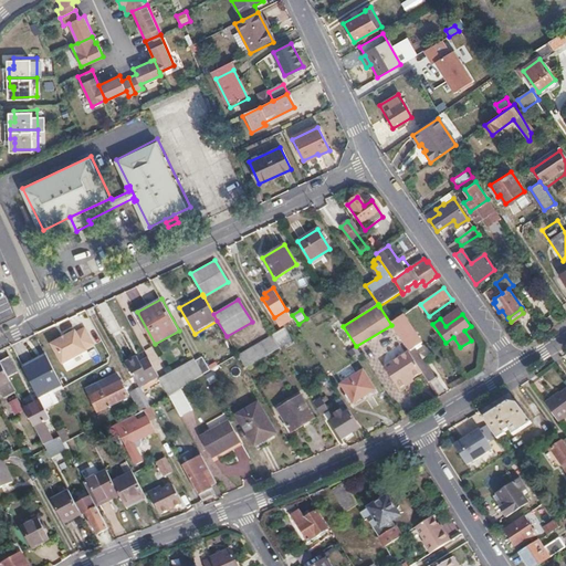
[(404,315),(392,323),(415,358),(421,355),(417,347),(422,343),(404,315)]
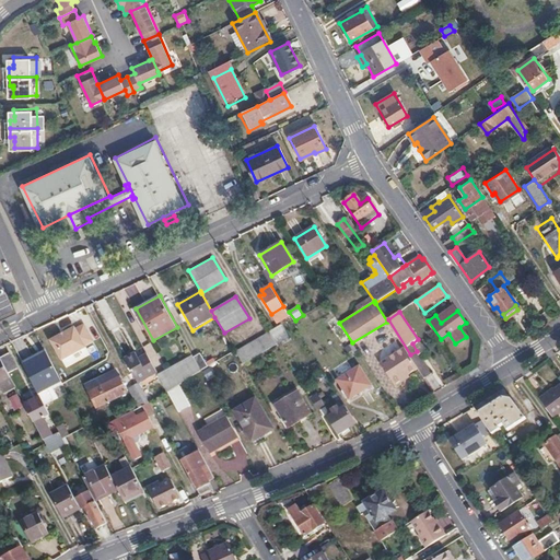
[(74,327),(50,339),(61,360),(85,348),(84,346),(93,341),(84,324),(76,329),(74,327)]
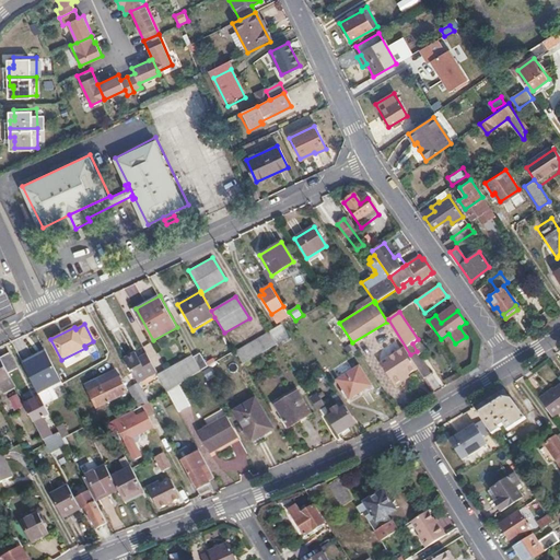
[(280,326),(270,333),(277,343),(287,338),(280,326)]
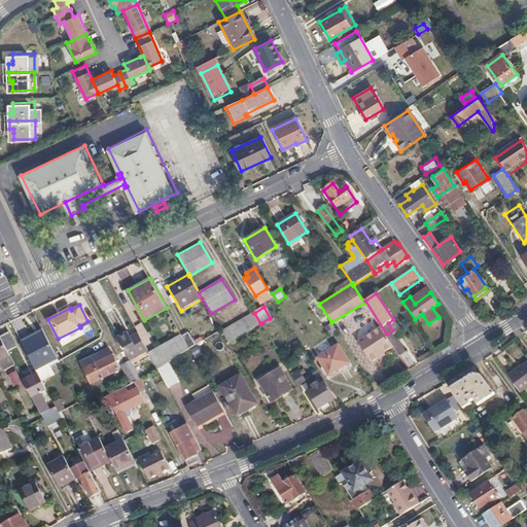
[(260,323),(254,313),(221,331),(227,342),(260,323)]
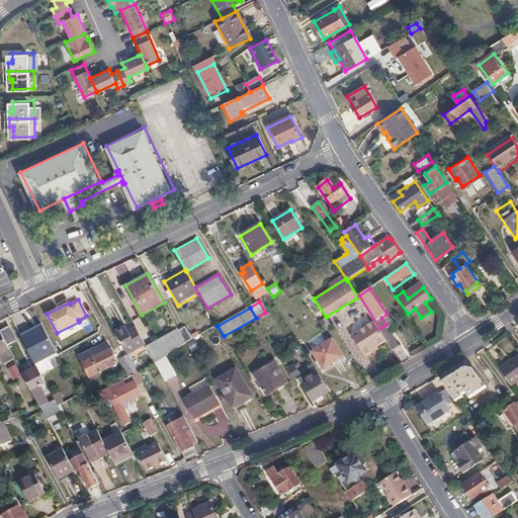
[(44,327),(40,321),(29,327),(32,332),(44,327)]
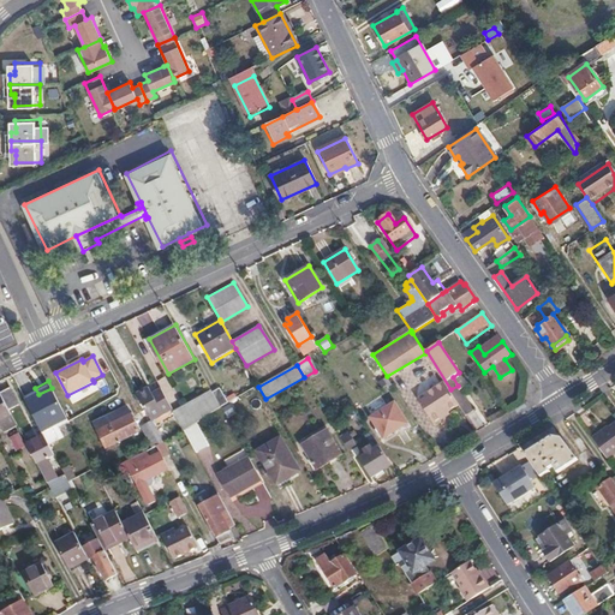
[(453,395),(446,386),(419,402),(436,428),(445,422),(442,418),(449,413),(460,407),(453,395)]
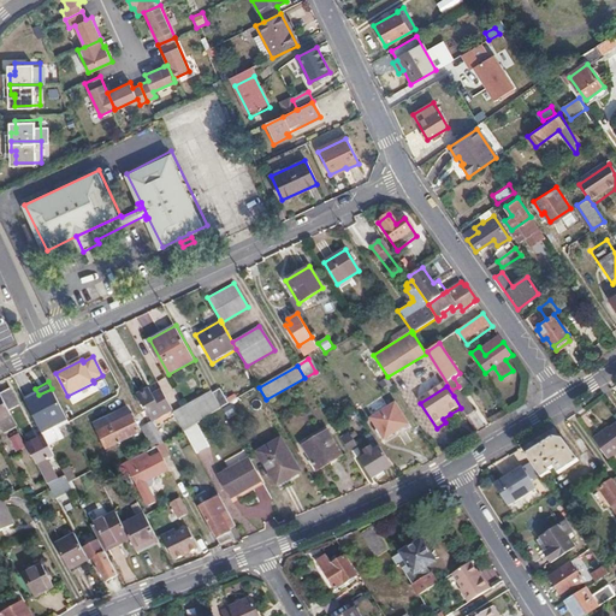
[(11,388),(0,392),(0,394),(0,395),(9,410),(19,404),(11,388)]
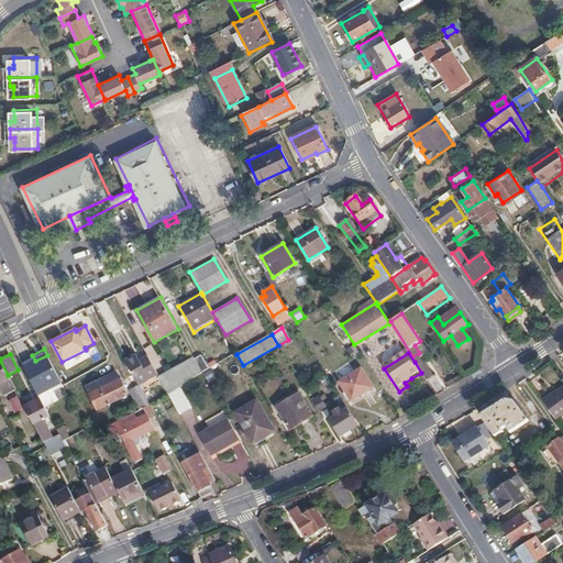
[(63,385),(47,355),(35,361),(51,390),(63,385)]
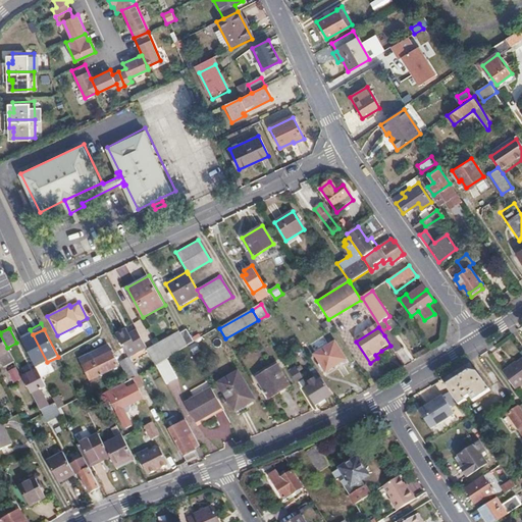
[(187,330),(183,333),(190,345),(194,342),(187,330)]
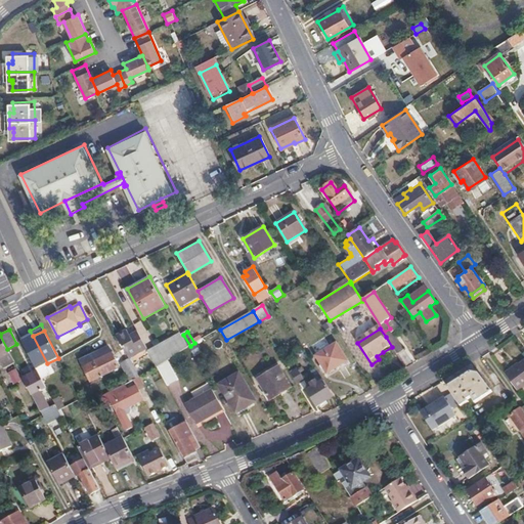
[(393,333),(386,337),(392,347),(394,350),(401,345),(393,333)]
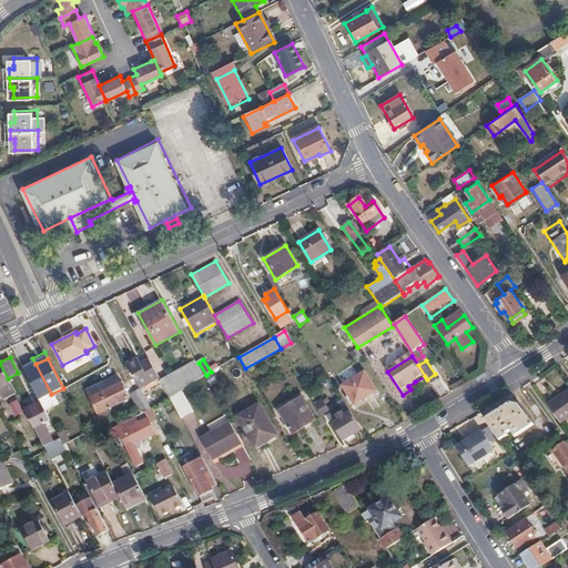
[(0,364),(0,388),(10,383),(8,378),(0,364)]
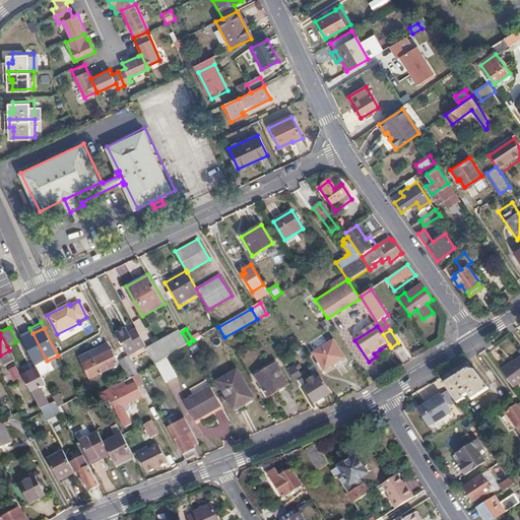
[(33,333),(21,338),(37,366),(47,361),(33,333)]
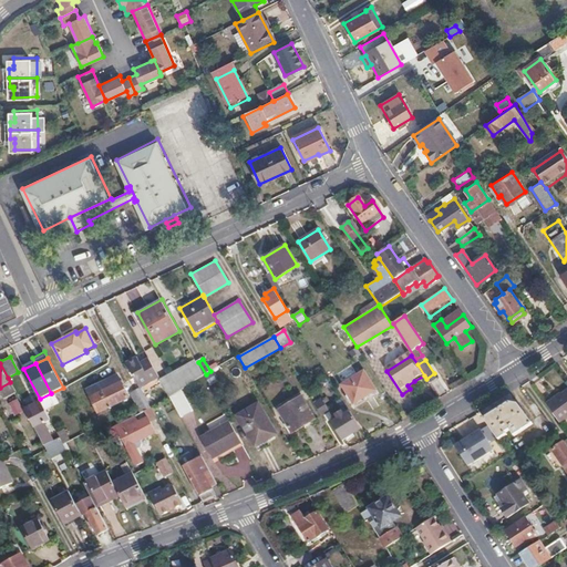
[(197,364),(162,383),(169,398),(182,391),(206,379),(198,366),(197,364)]
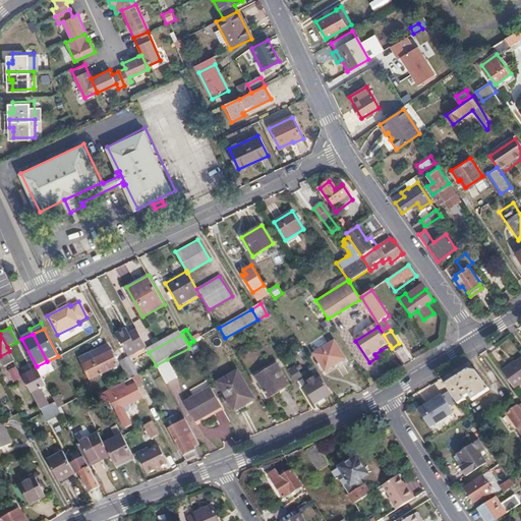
[(346,358),(336,341),(314,353),(326,370),(346,358)]
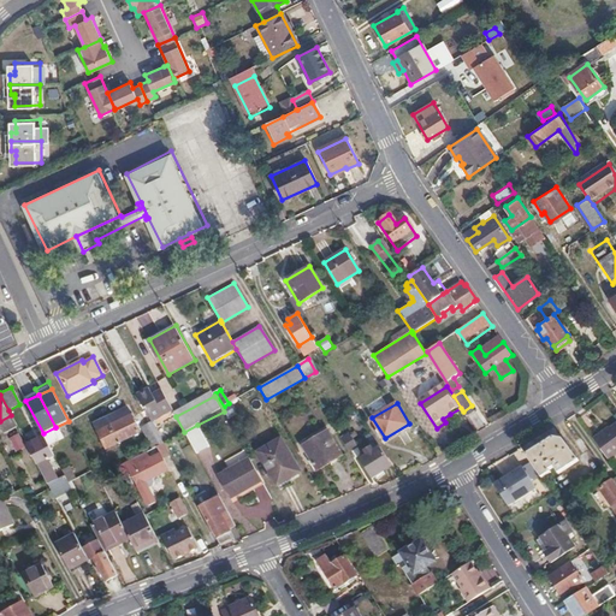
[(140,433),(128,408),(94,422),(106,449),(140,433)]
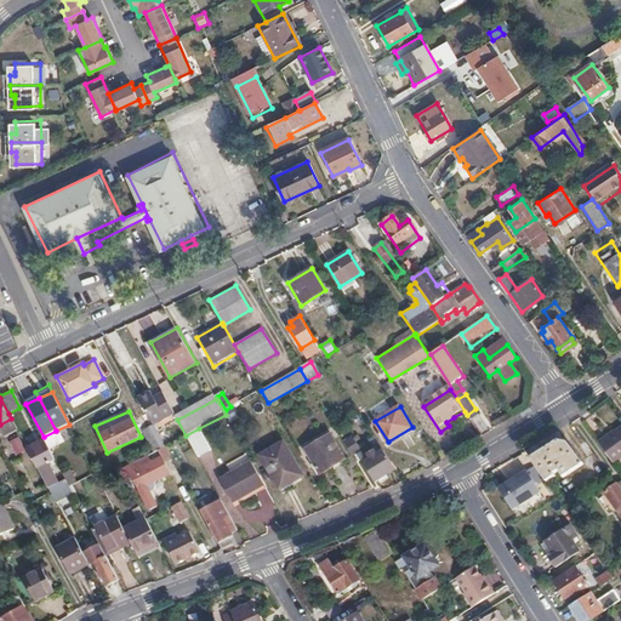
[(165,446),(153,425),(143,431),(155,453),(159,450),(165,446)]
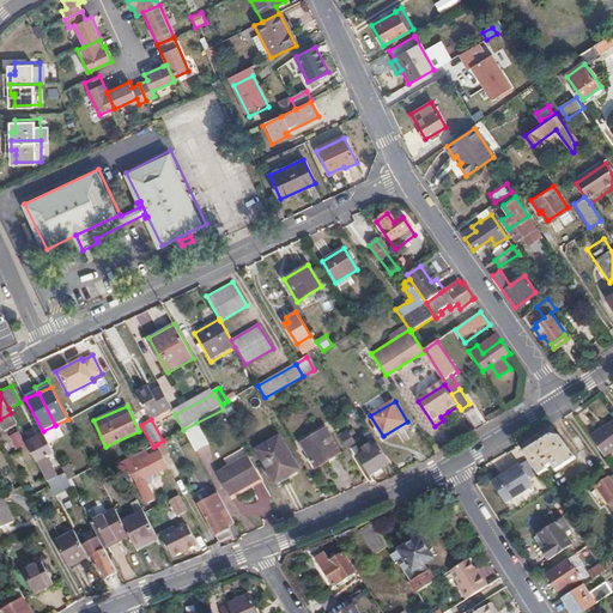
[(612,450),(612,422),(604,429),(601,426),(590,435),(606,456),(612,450)]
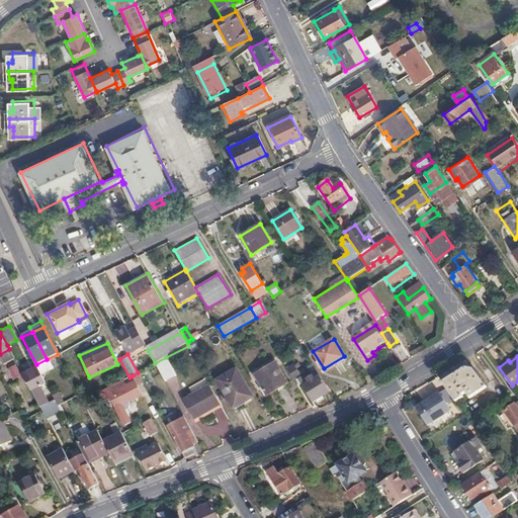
[(177,377),(166,357),(155,363),(164,379),(166,382),(177,377)]
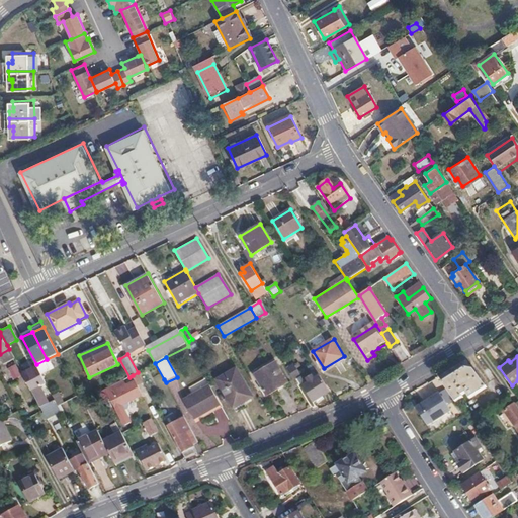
[(288,381),(276,362),(256,375),(267,395),(288,381)]
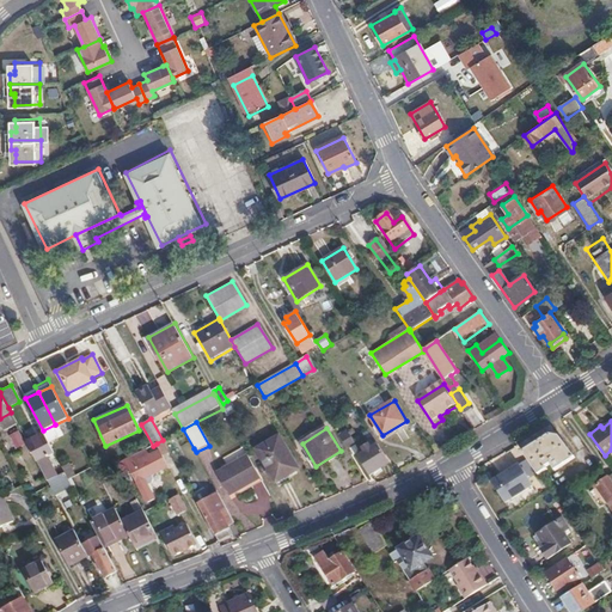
[(348,430),(340,436),(347,448),(355,442),(348,430)]
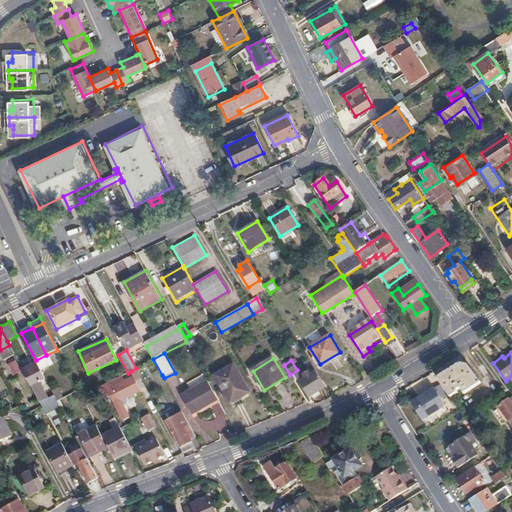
[(14,376),(21,373),(15,361),(8,364),(14,376)]
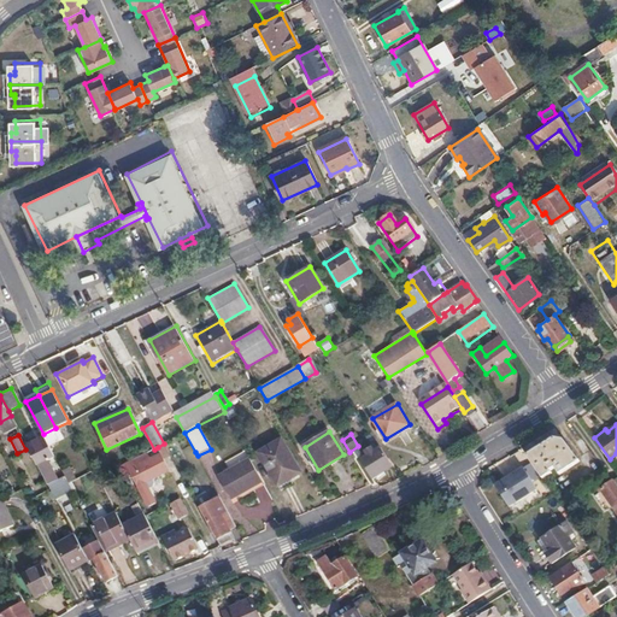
[(65,476),(45,436),(27,445),(48,485),(65,476)]
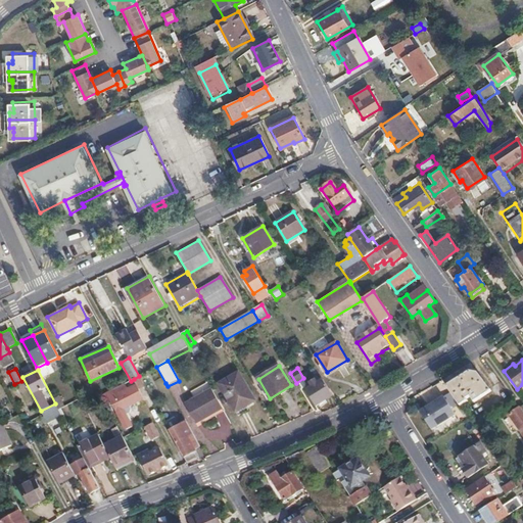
[(469,371),(446,385),(460,403),(467,398),(466,396),(475,390),(480,397),(490,391),(477,372),(469,371)]
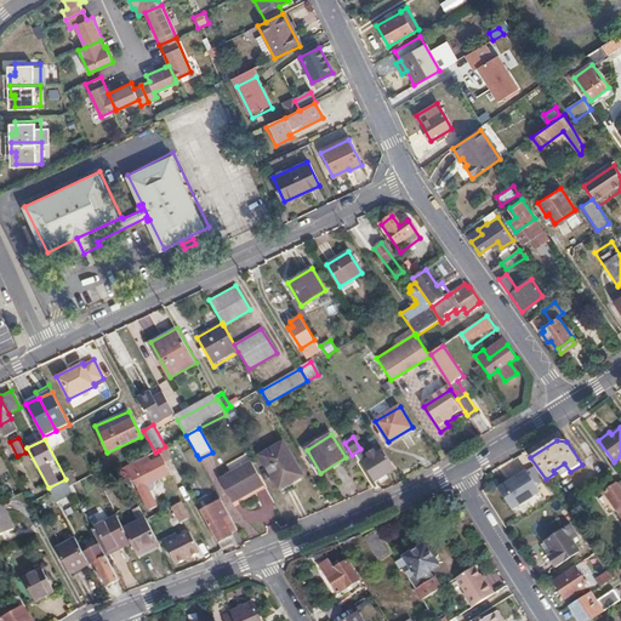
[(303,474),(284,442),(263,454),(275,477),(278,476),(284,485),(303,474)]
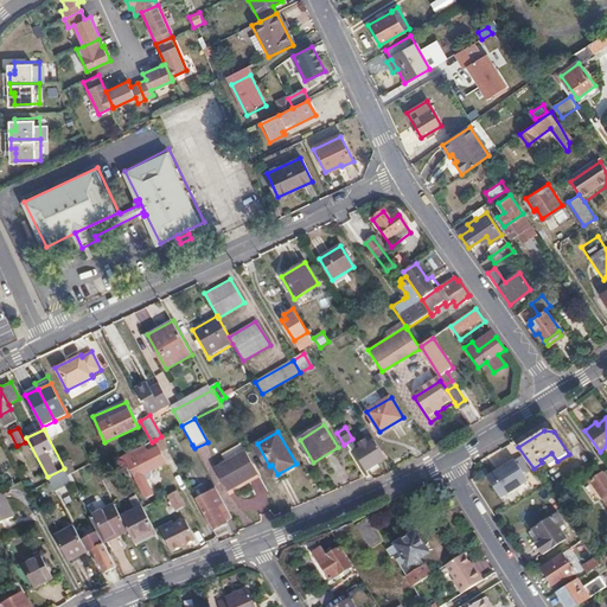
[(159,446),(161,452),(168,448),(161,436),(155,440),(159,446)]
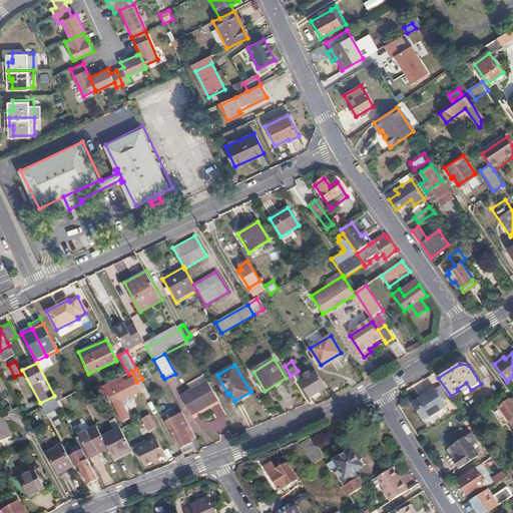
[(327,388),(317,372),(312,375),(310,372),(304,376),(306,379),(301,382),(311,398),(327,388)]
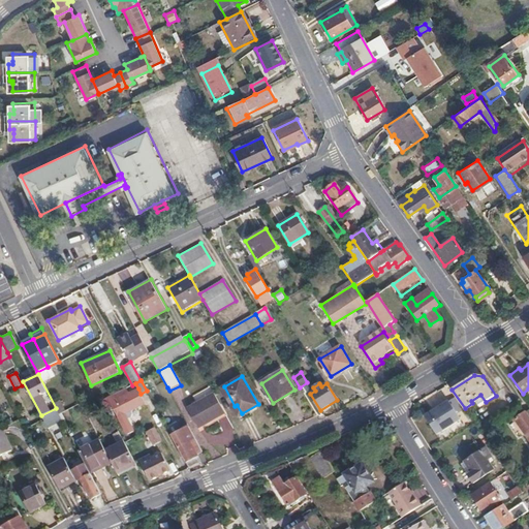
[(109,398),(112,404),(128,435),(135,432),(125,413),(146,403),(141,394),(138,389),(130,394),(117,400),(115,395),(109,398)]
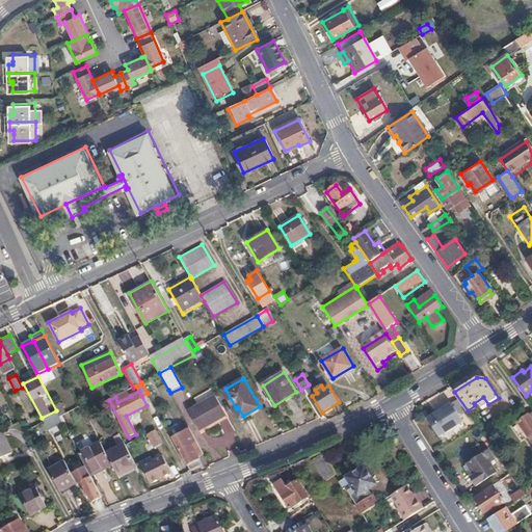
[(128,391),(115,397),(117,402),(131,396),(128,391)]
